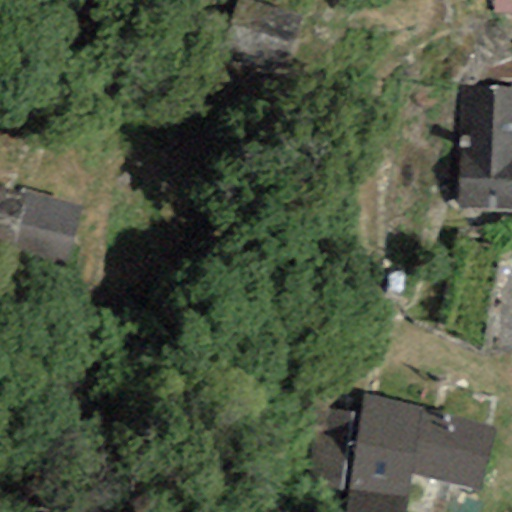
[(237,0),(221,53),(284,72),(301,17),(246,0),(237,0)]
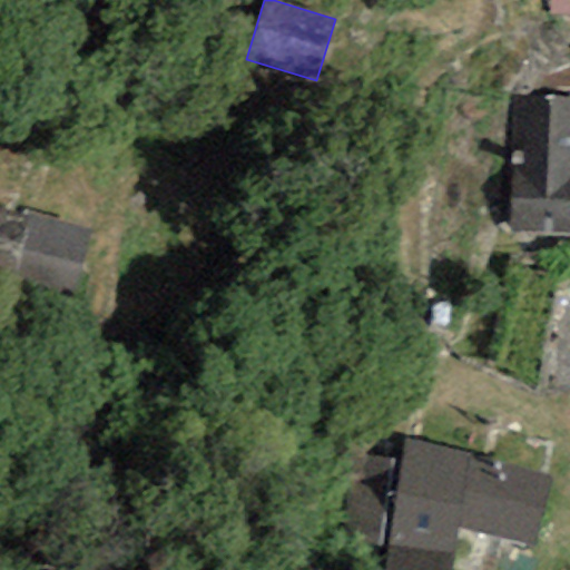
[(569,106),(514,105),(512,233),(569,234),(569,106)]
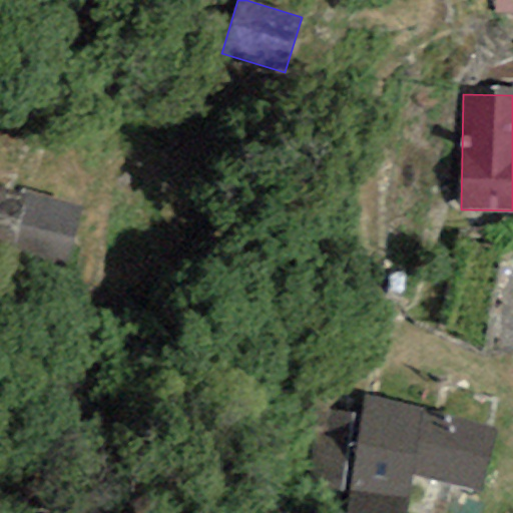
[(0,245),(66,264),(80,211),(0,190),(0,245)]
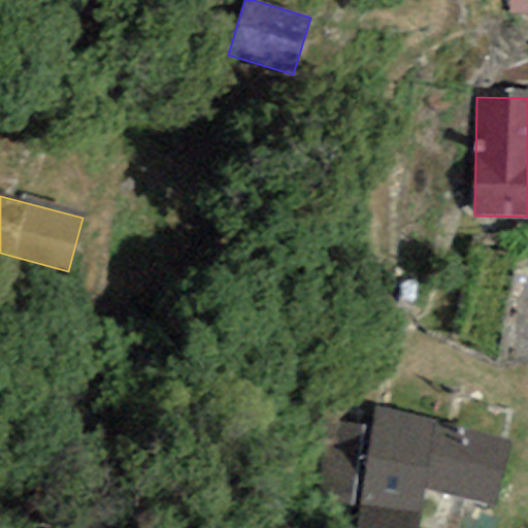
[(418,515),(422,489),(490,506),(505,447),(373,415),(359,506),(418,515)]
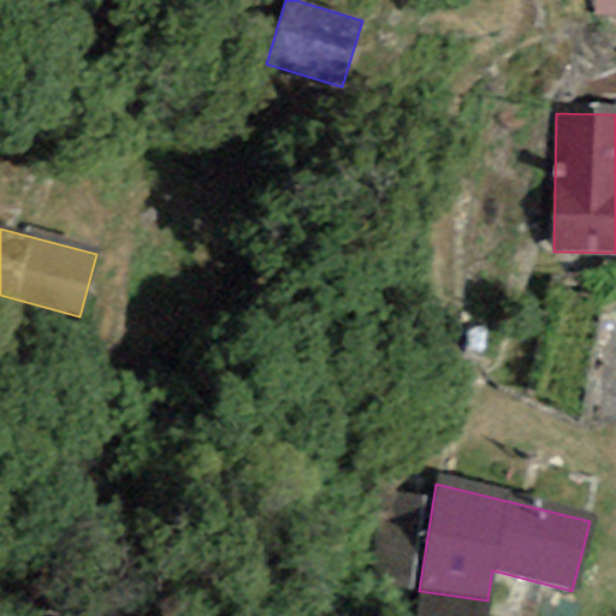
[(484,615),(487,600),(419,591),(414,615),(484,615)]
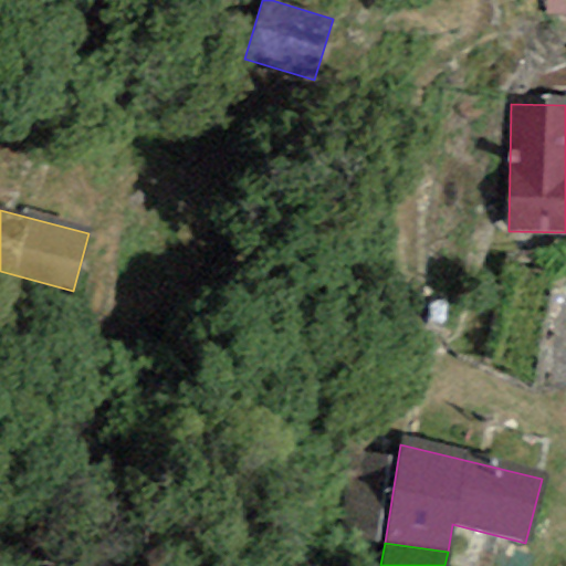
All buildings are outlined.
